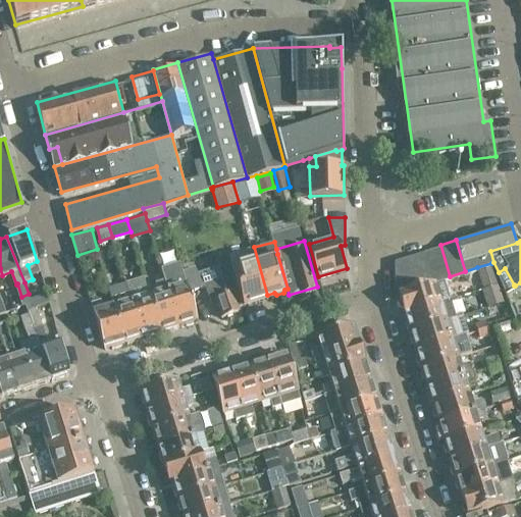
[(440,245),(424,250),(430,269),(434,280),(444,278),(450,276),(440,245)]
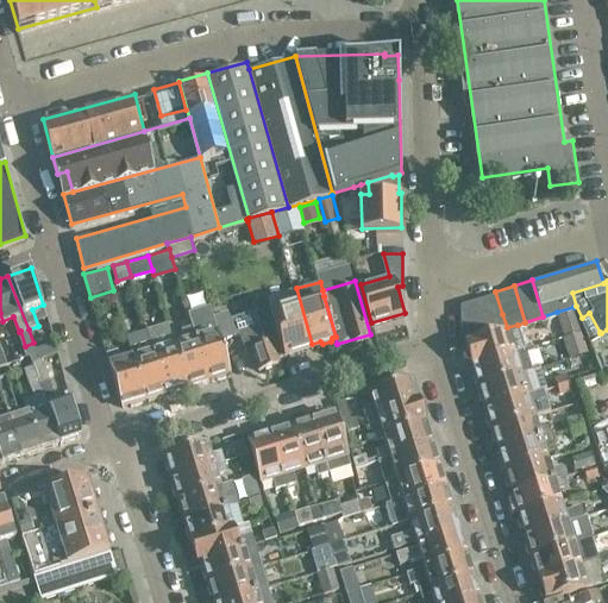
[(269,296),(281,335),(286,352),(288,352),(290,353),(299,351),(300,347),(308,345),(293,289),(269,296)]
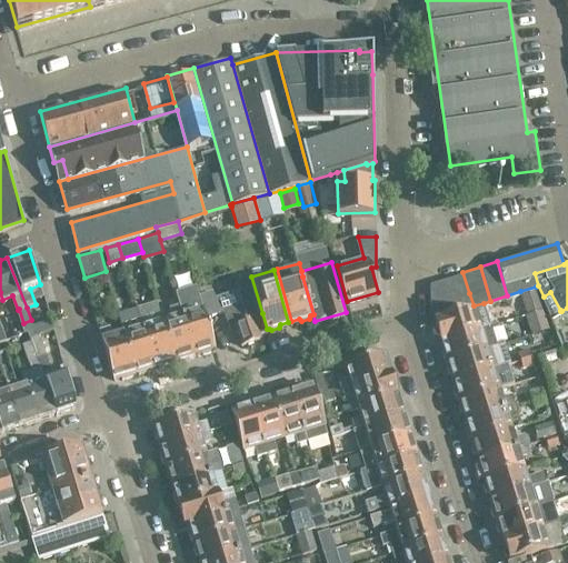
[(431,305),(469,293),(462,272),(431,282),(431,305)]
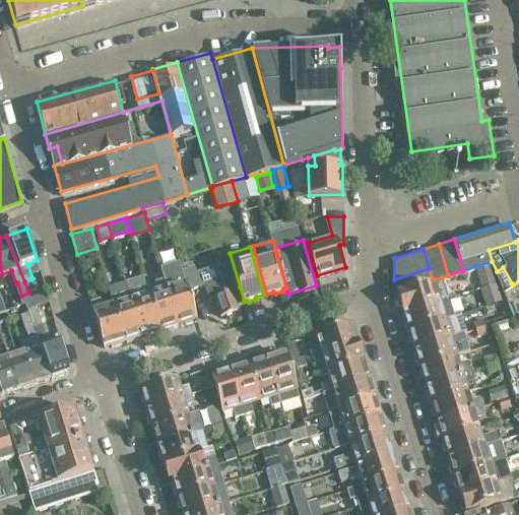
[(240,307),(239,303),(234,288),(240,286),(230,253),(229,251),(214,255),(216,264),(196,270),(195,265),(183,268),(189,286),(205,282),(209,296),(215,294),(221,313),(240,307)]
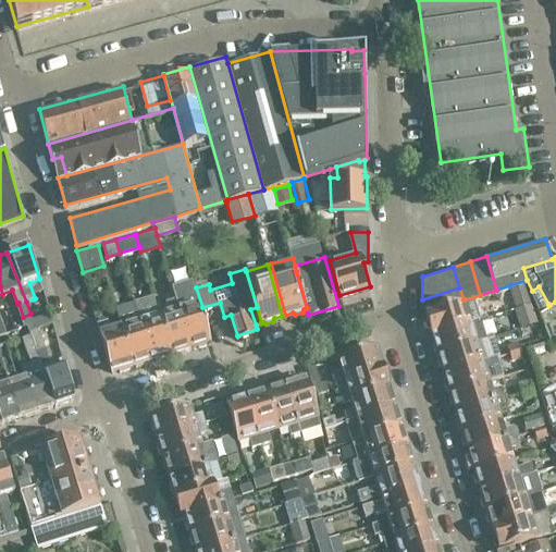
[(524,281),(509,285),(516,305),(531,299),(524,281)]
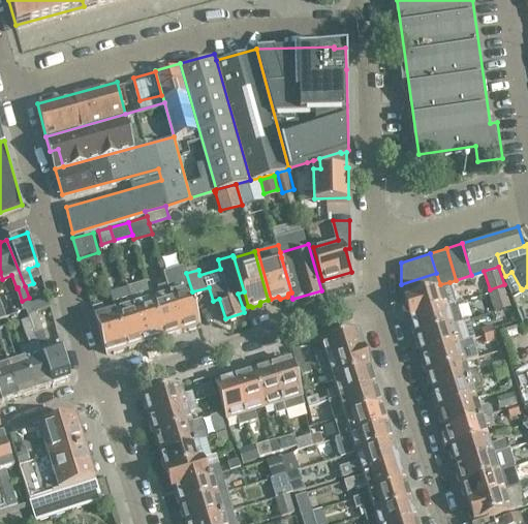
[(167,282),(181,327),(187,325),(190,326),(197,325),(198,321),(200,321),(189,285),(179,288),(173,268),(164,270),(167,282)]
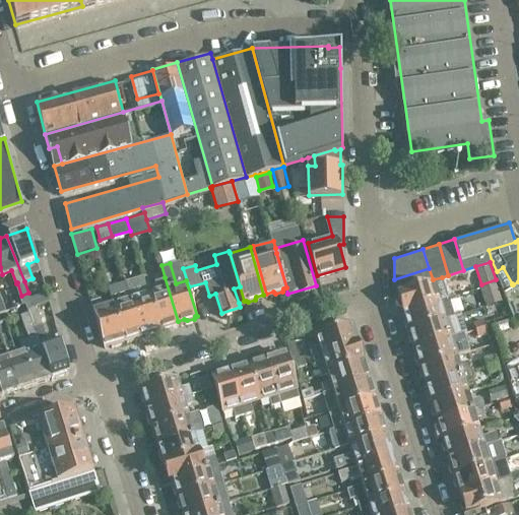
[(398,291),(433,279),(429,268),(394,279),(398,291)]
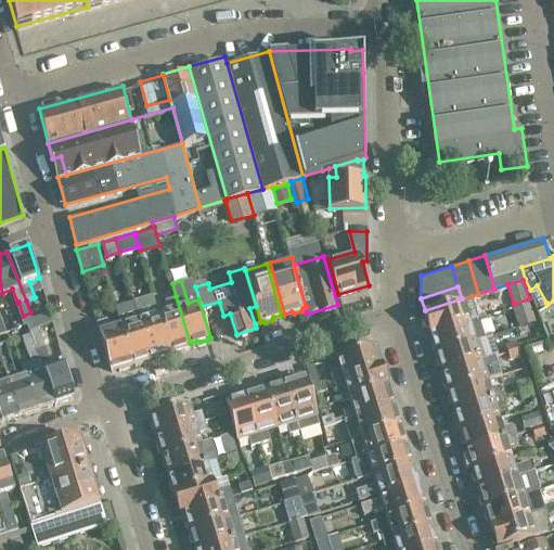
[(134,299),(152,355),(158,354),(160,355),(167,352),(169,349),(170,349),(159,311),(158,311),(153,293),(133,298),(134,299)]
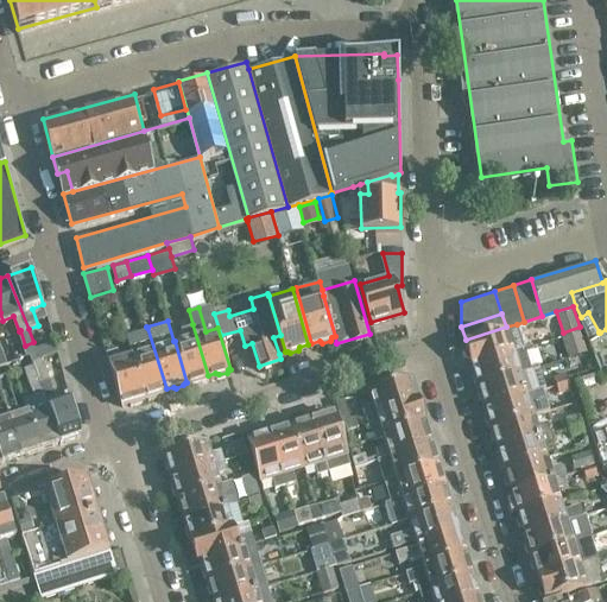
[(185,337),(175,341),(187,382),(189,382),(191,384),(200,380),(201,378),(208,375),(193,324),(182,327),(185,337)]
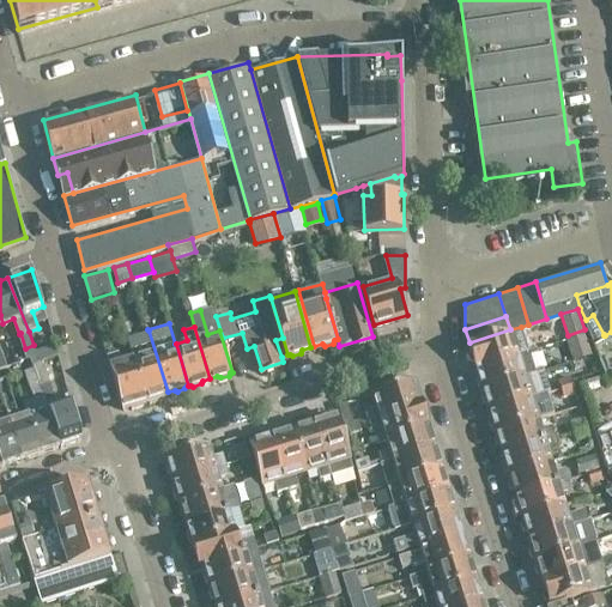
[(510,329),(470,343),(468,343),(470,346),(468,350),(471,357),(474,358),(476,365),(528,348),(521,327),(510,329)]
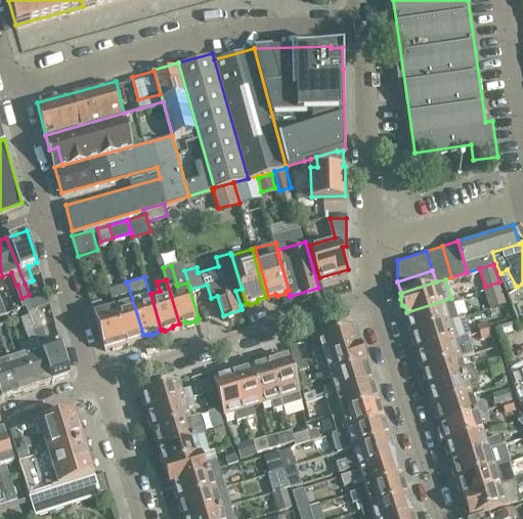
[(123,302),(114,305),(124,341),(126,340),(128,341),(135,340),(137,337),(143,335),(127,283),(118,285),(123,302)]
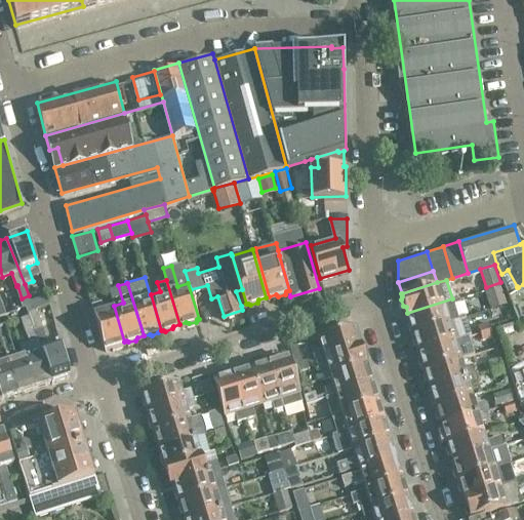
[(485,289),(490,306),(507,301),(501,284),(485,289)]
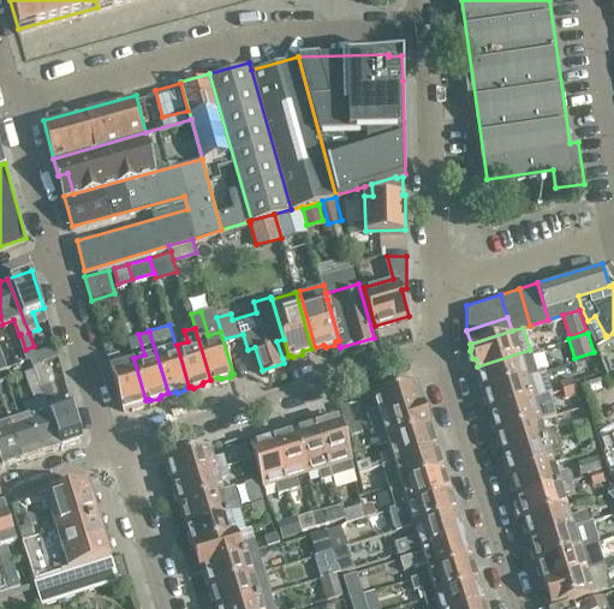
[(483,384),(484,388),(526,375),(546,369),(538,347),(530,350),(477,366),(480,374),(478,376),(481,383),(483,384)]
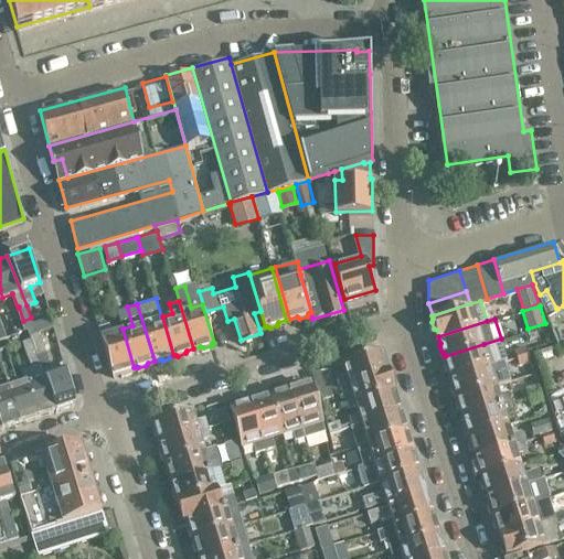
[(99,324),(114,373),(121,371),(125,372),(131,369),(132,367),(134,367),(123,329),(113,332),(109,321),(99,324)]
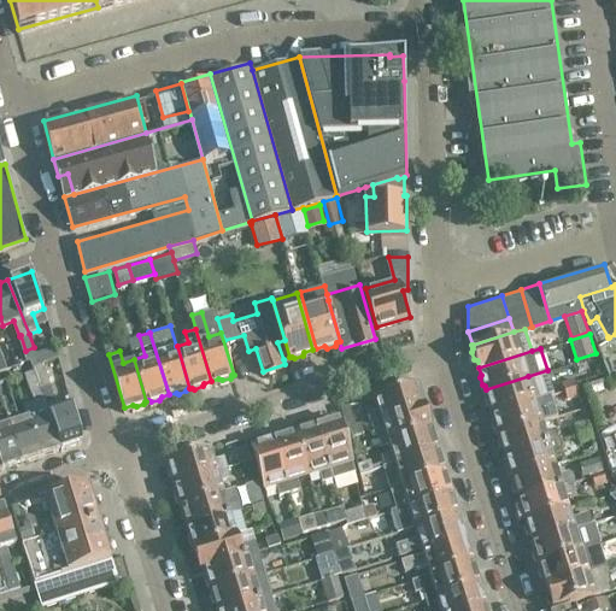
[(35,368),(60,446),(82,439),(71,401),(58,405),(44,360),(34,364),(35,368)]
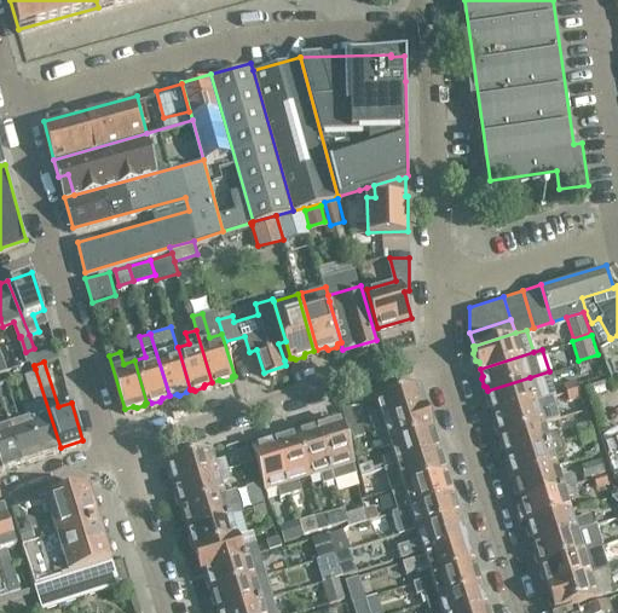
[(28,416),(40,455),(61,447),(35,369),(26,371),(39,412),(28,416)]
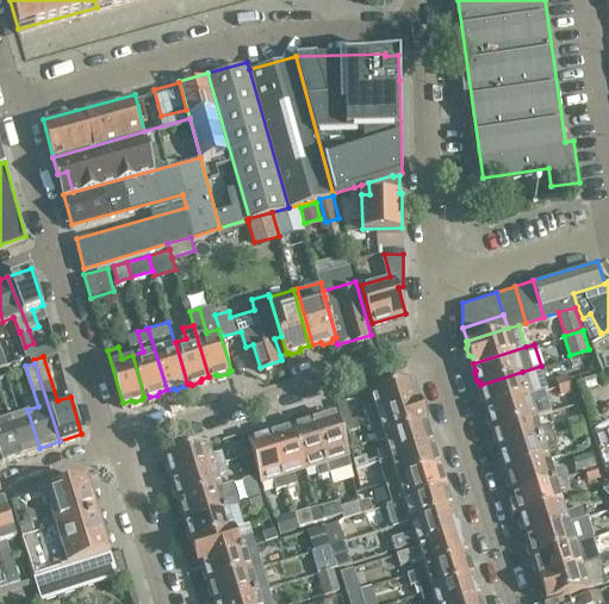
[(555,374),(557,378),(558,384),(570,380),(567,371),(555,374)]
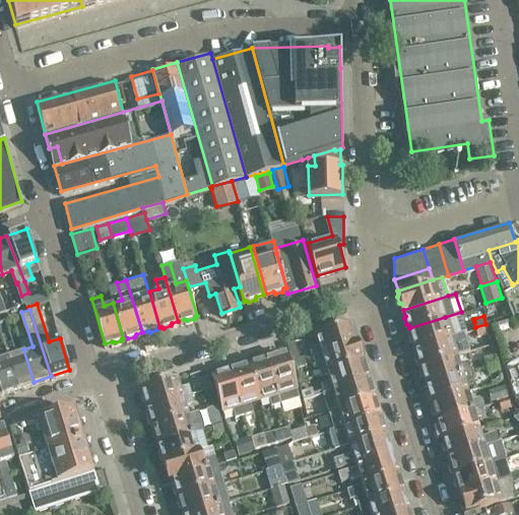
[(412,339),(414,345),(459,332),(456,323),(447,325),(445,317),(409,328),(409,330),(408,332),(410,338),(412,339)]
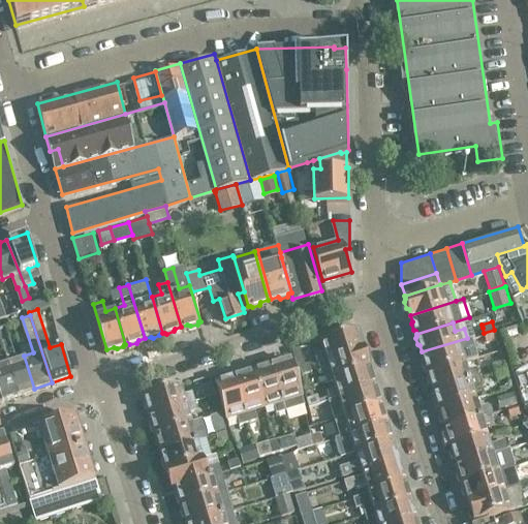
[(0,326),(0,337),(19,394),(34,389),(24,356),(17,359),(5,325),(0,326)]
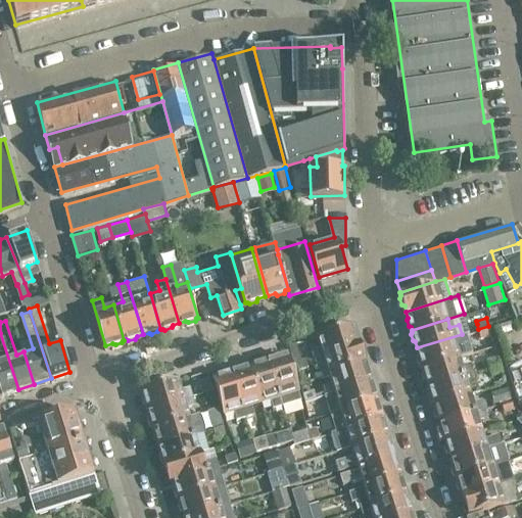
[(315,357),(360,342),(358,336),(360,333),(358,326),(356,325),(354,323),(319,334),(321,344),(312,347),(315,357)]
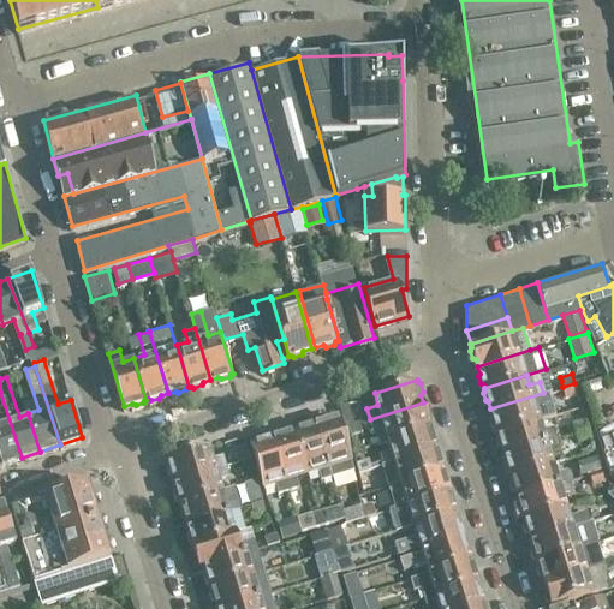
[(577,392),(574,383),(562,387),(566,395),(577,392)]
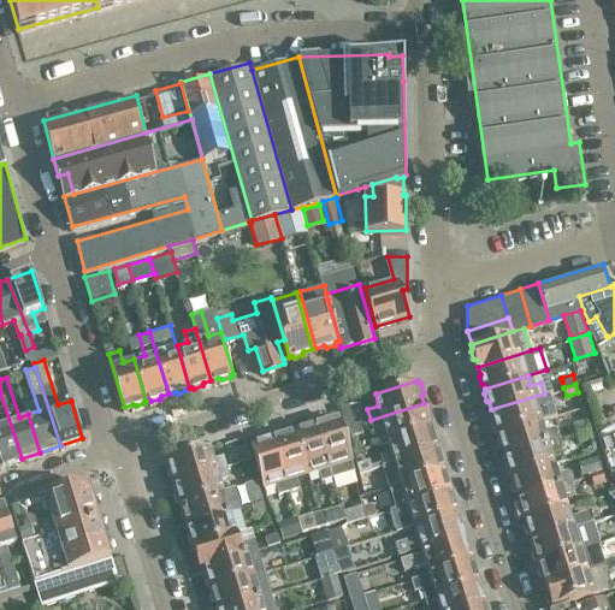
[(0,459),(3,465),(22,459),(0,392),(0,459)]
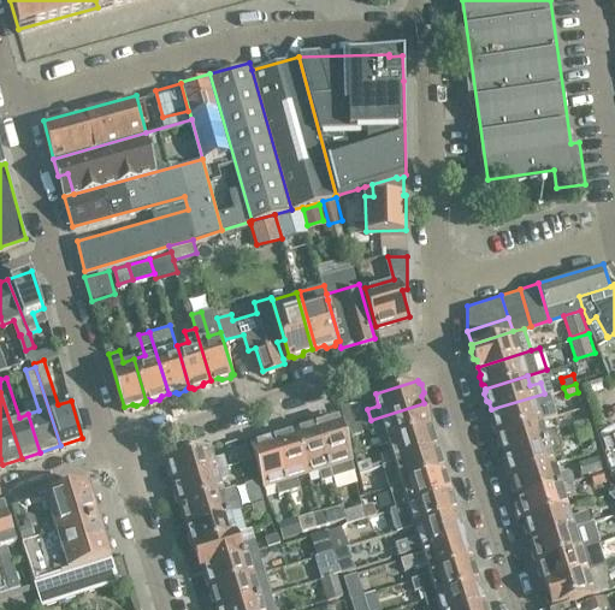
[(497,428),(498,431),(540,418),(537,407),(548,404),(544,394),(491,409),(494,416),(492,420),(495,427),(497,428)]
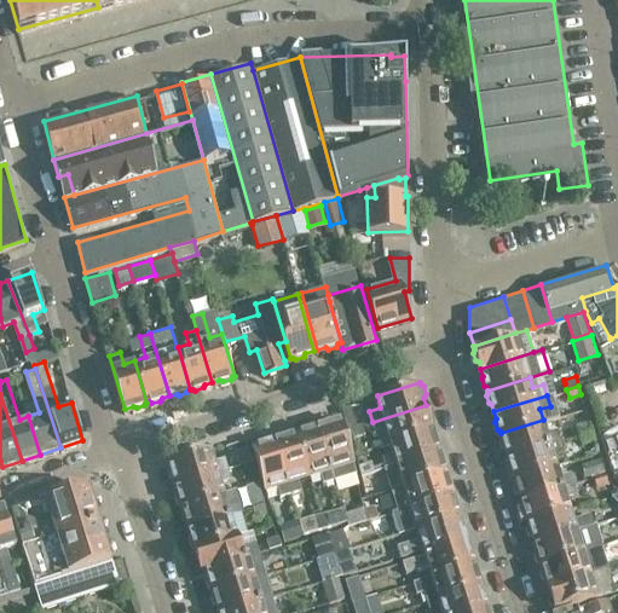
[(358,423),(352,404),(342,406),(348,426),(358,423)]
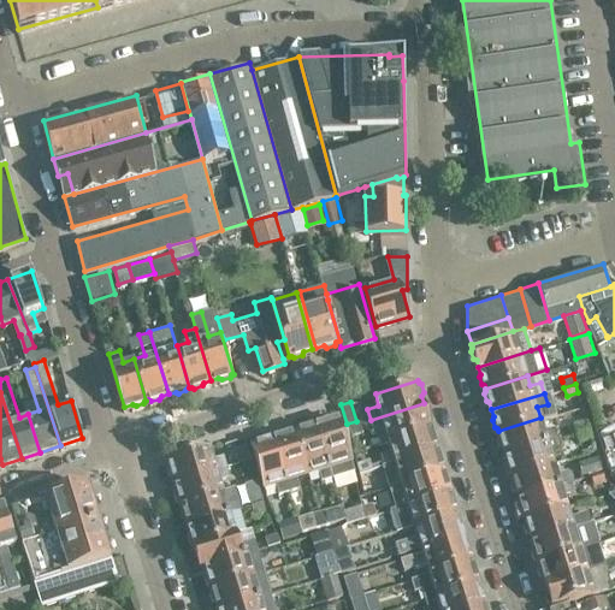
[(389,437),(431,425),(430,421),(432,419),(429,412),(426,409),(424,403),(371,420),(374,430),(385,426),(389,437)]
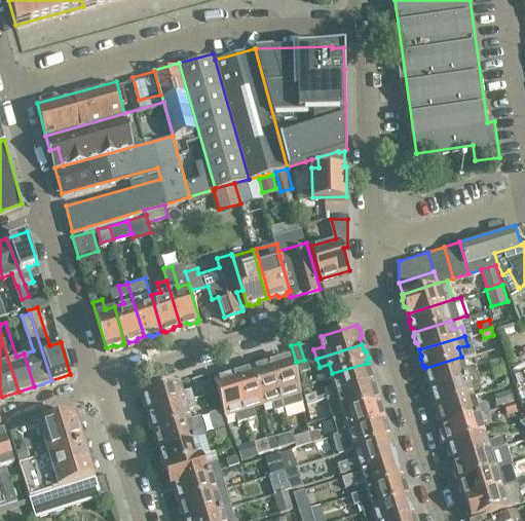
[(276,358),(270,360),(285,406),(304,400),(290,354),(286,356),(284,354),(278,356),(276,358)]
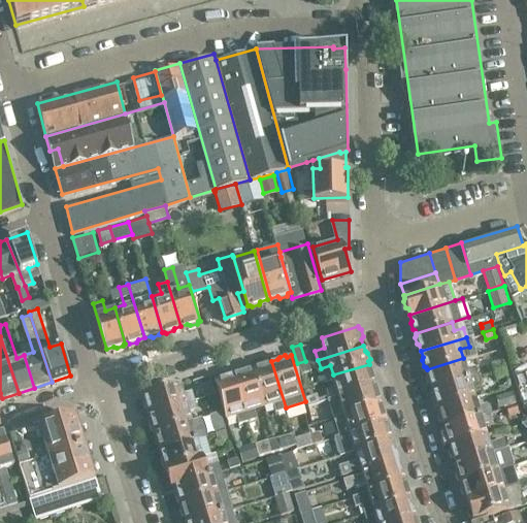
[(491,360),(494,368),(504,364),(502,357),(491,360)]
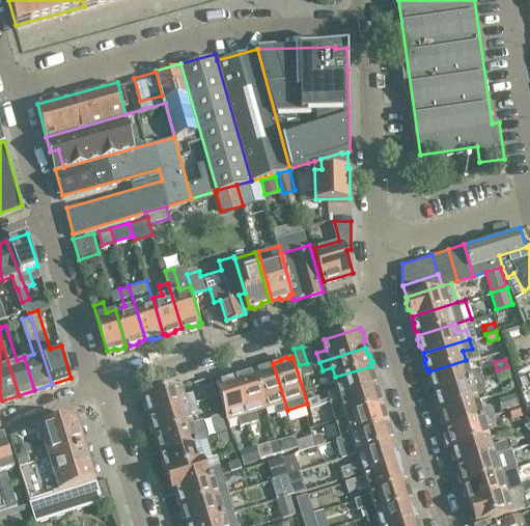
[(434,383),(436,390),(480,376),(477,366),(469,369),(466,360),(429,371),(430,374),(428,377),(430,382),(434,383)]
